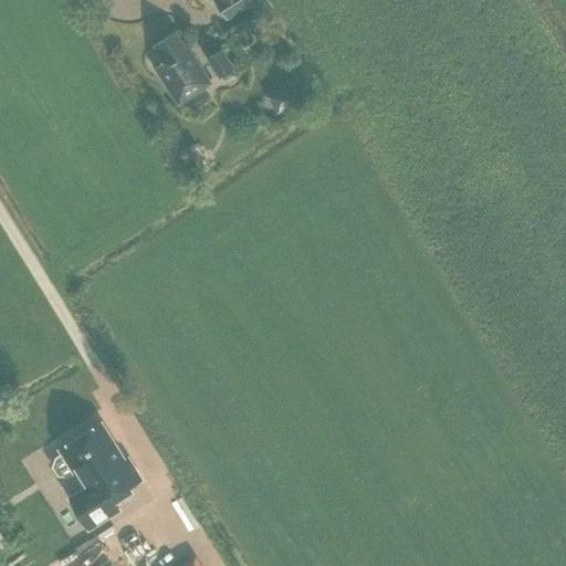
[(250,2),(249,0),(216,0),(218,2),(217,2),(226,18),(250,2)]
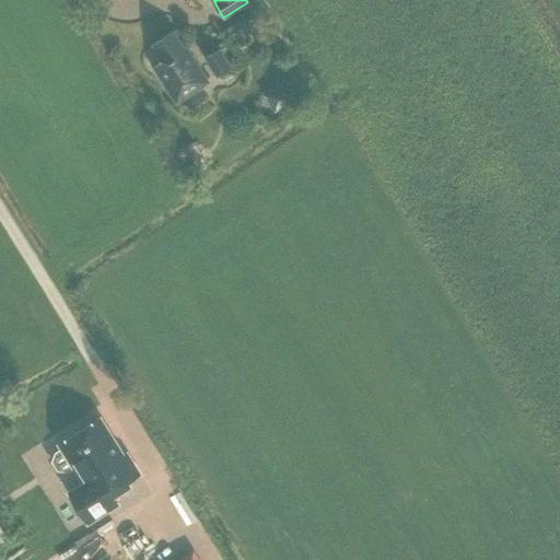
[(153,67),(176,102),(209,82),(186,46),(184,47),(173,31),(153,44),(164,60),(153,67)]
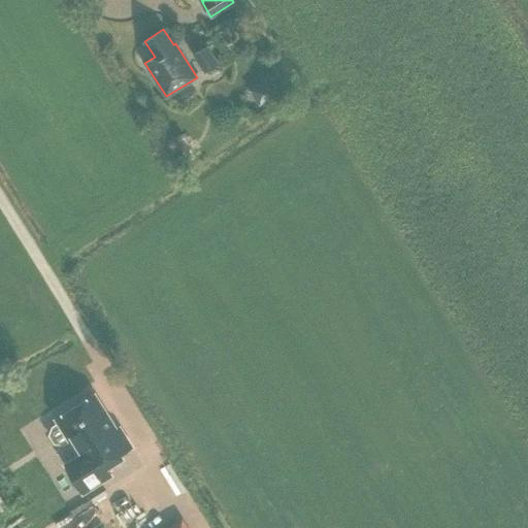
[(220,63),(207,44),(192,55),(204,73),(220,63)]
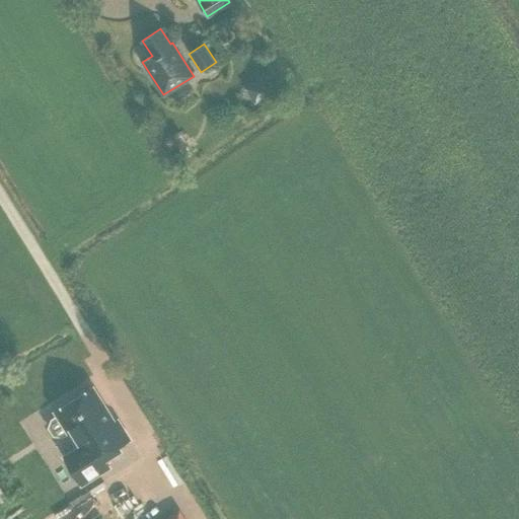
[(261,79),(246,88),(255,104),(271,95),(261,79)]
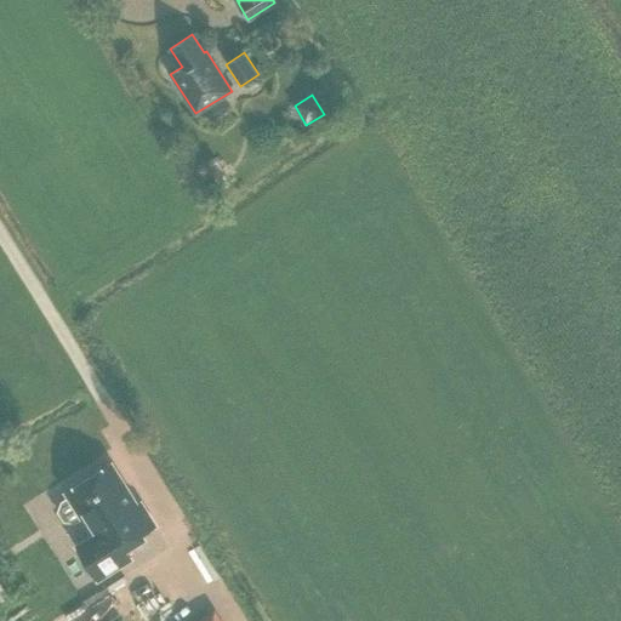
[(61,500),(56,511),(63,522),(75,522),(80,518),(91,535),(74,545),(97,581),(132,558),(127,552),(147,540),(144,536),(157,527),(141,500),(137,502),(112,461),(84,478),(81,478),(72,484),(72,486),(63,491),(67,496),(61,500)]
